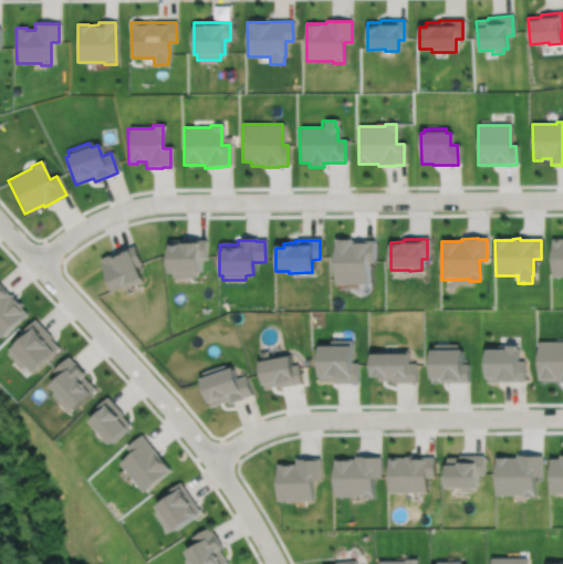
[(334,240),(334,286),(366,286),(366,263),(373,263),(373,241),(351,242),(351,240),(334,240)]
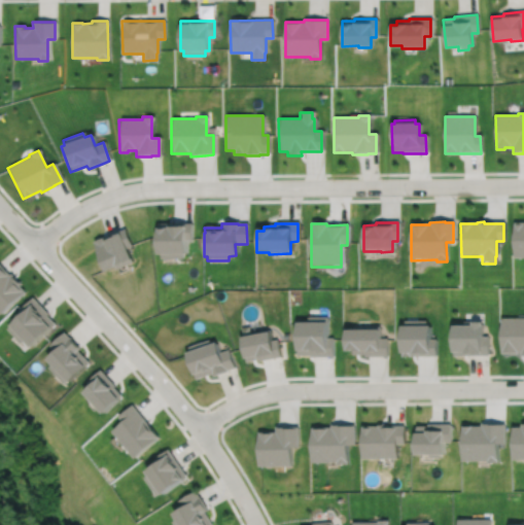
[(523,223),(513,223),(513,259),(523,259),(523,223)]
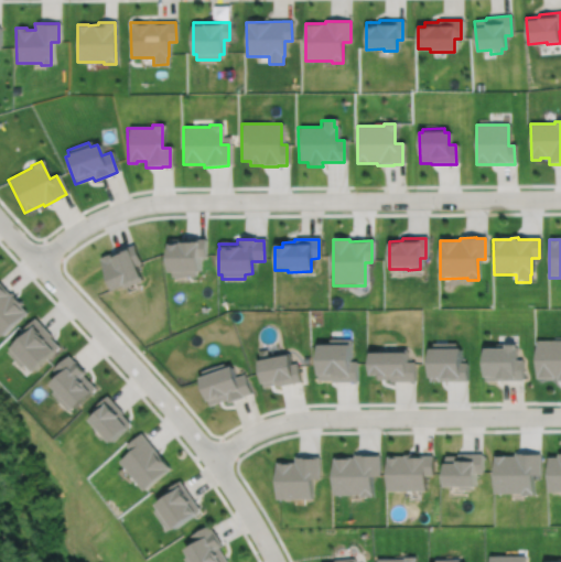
[(166,240),(166,274),(170,274),(170,279),(193,279),(193,274),(197,274),(197,258),(204,258),(204,240),(166,240)]
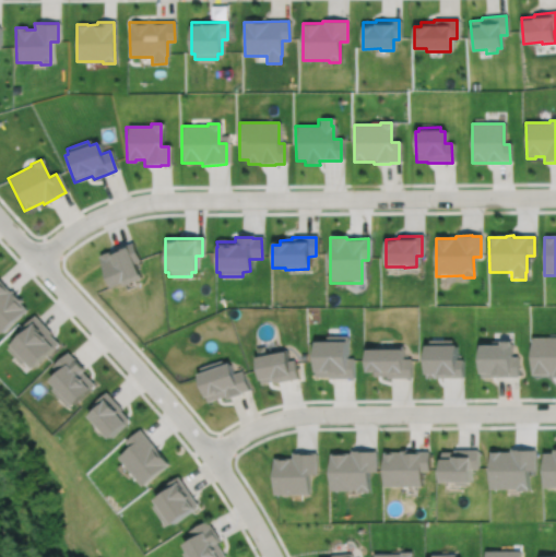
[(95,258),(108,288),(118,285),(119,287),(138,280),(131,264),(138,262),(130,244),(95,258)]
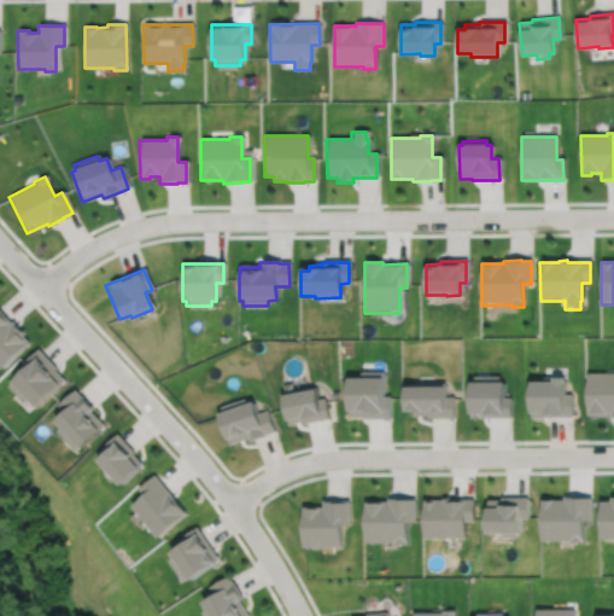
[(0,368),(28,344),(21,337),(23,335),(12,323),(10,325),(0,314),(0,368)]
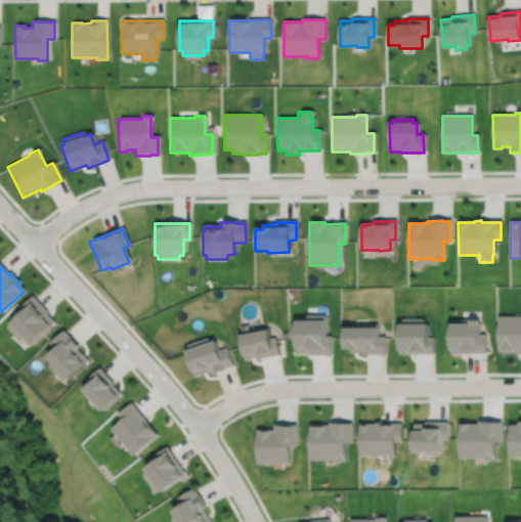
[(31,297),(17,310),(22,314),(6,330),(18,343),(22,341),(29,348),(54,324),(45,315),(47,313),(31,297)]
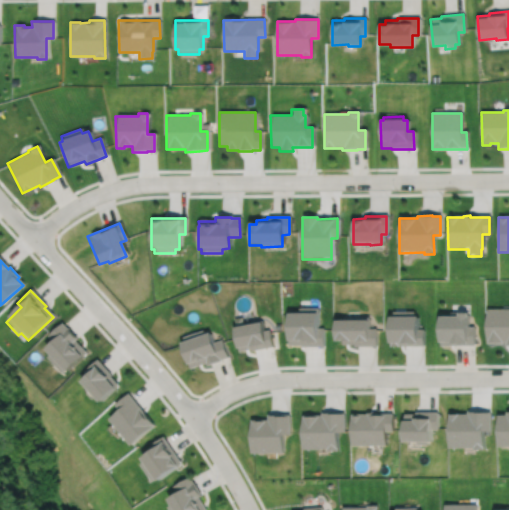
[(286,315),(287,347),(299,346),(299,348),(321,348),(321,330),(315,330),(315,309),(296,309),(296,315),(286,315)]
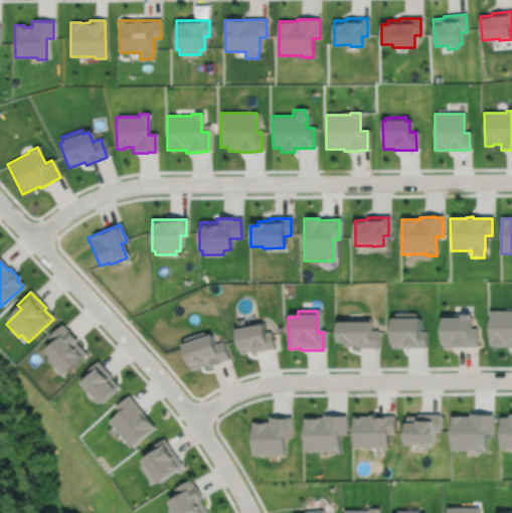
[(511,313),(488,313),(488,347),(507,347),(507,349),(511,348),(511,313)]
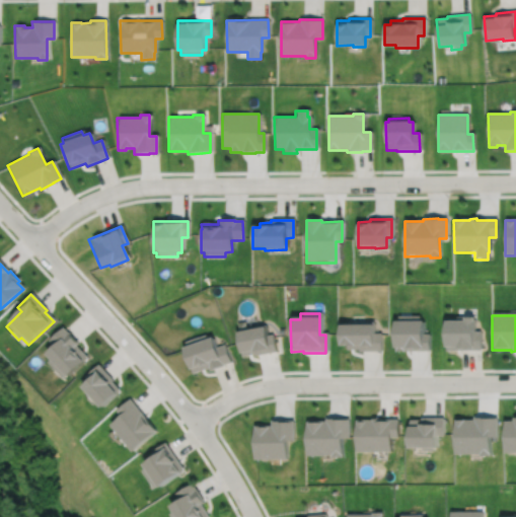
[(391,323),(392,350),(393,350),(393,353),(427,352),(427,336),(421,336),(421,323),(417,323),(417,317),(395,317),(395,323),(391,323)]
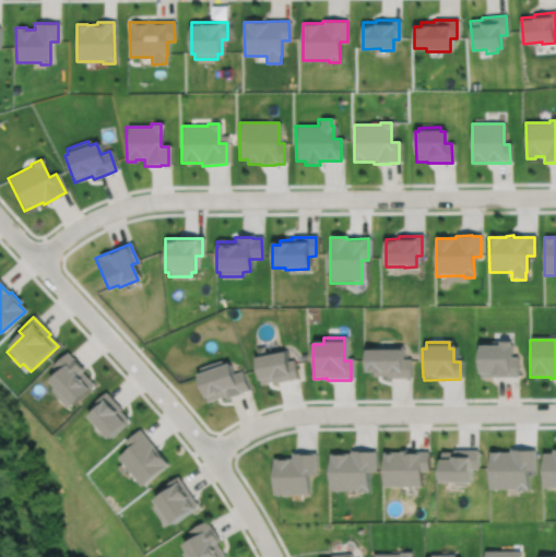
[(477,348),(477,377),(478,377),(478,379),(516,379),(515,358),(509,358),(508,344),(498,344),(498,347),(477,348)]
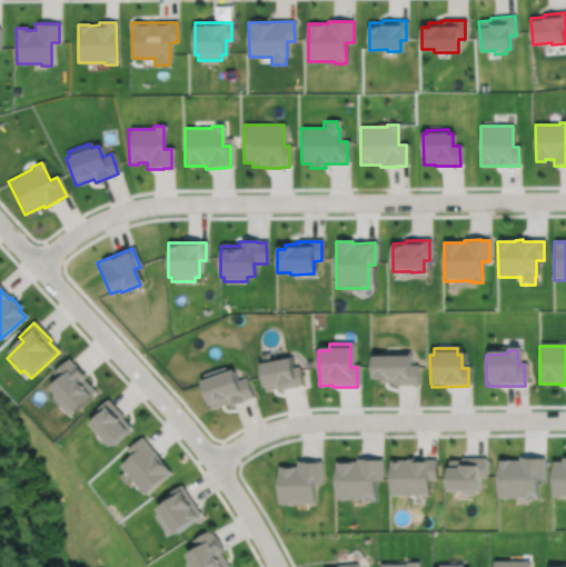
[(371,359),(373,381),(379,381),(379,385),(393,385),(393,387),(416,387),(416,367),(408,367),(408,355),(385,355),(385,358),(371,359)]
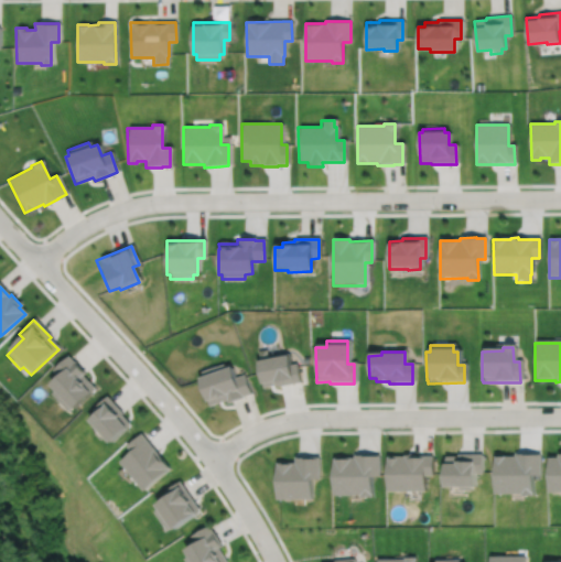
[(256,364),(260,389),(274,387),(274,388),(298,384),(294,365),(288,366),(286,355),(274,357),(274,359),(256,364)]
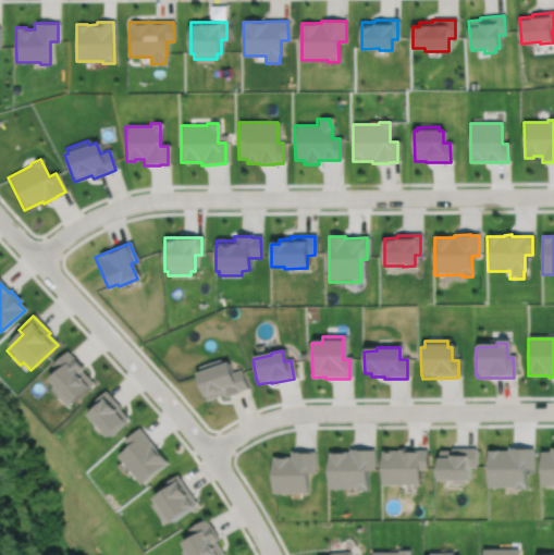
[(65,353),(51,367),(58,374),(48,383),(52,387),(49,391),(65,408),(69,405),(71,408),(89,391),(88,390),(94,385),(81,372),(84,370),(72,358),(72,359),(65,353)]
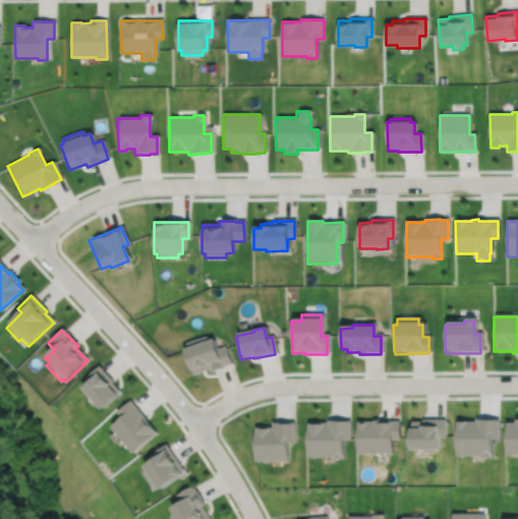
[(181,351),(189,373),(190,372),(191,377),(208,370),(209,373),(223,369),(222,368),(230,365),(223,347),(215,350),(212,341),(206,343),(204,338),(183,345),(185,350),(181,351)]
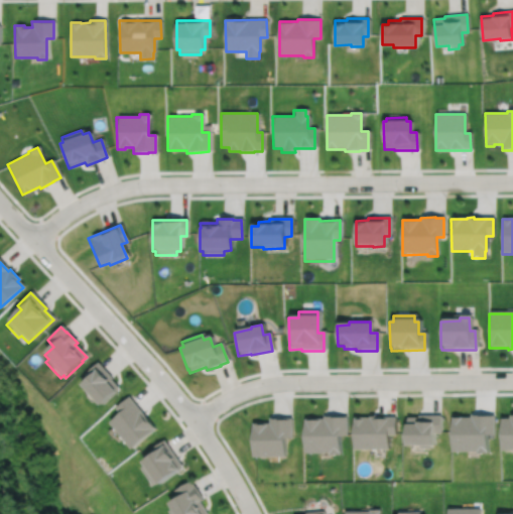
[(96,364),(84,376),(88,380),(80,387),(100,408),(116,393),(115,393),(118,390),(110,381),(111,380),(96,364)]
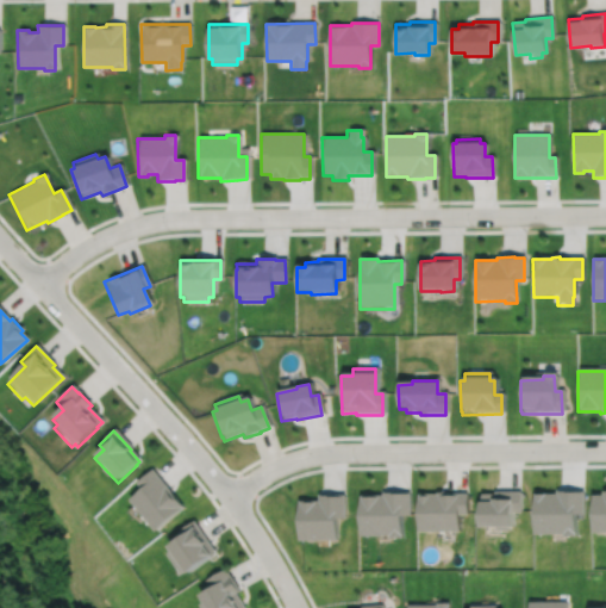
[(151,471),(135,485),(141,491),(127,502),(154,534),(183,510),(151,471)]
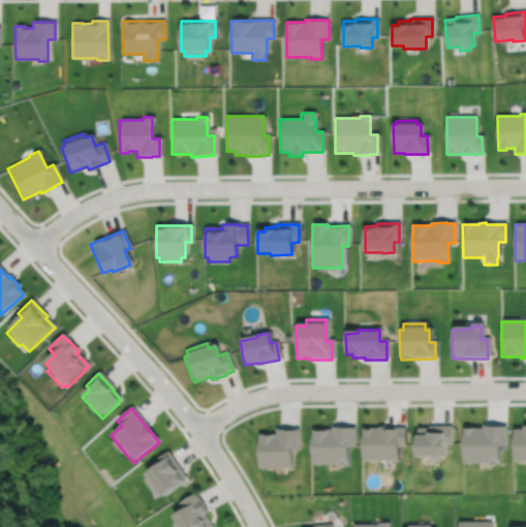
[(464,425),(464,462),(489,462),(489,464),(500,464),(500,444),(506,444),(506,424),(494,424),(494,423),(484,423),(484,426),(474,426),(474,425),(464,425)]
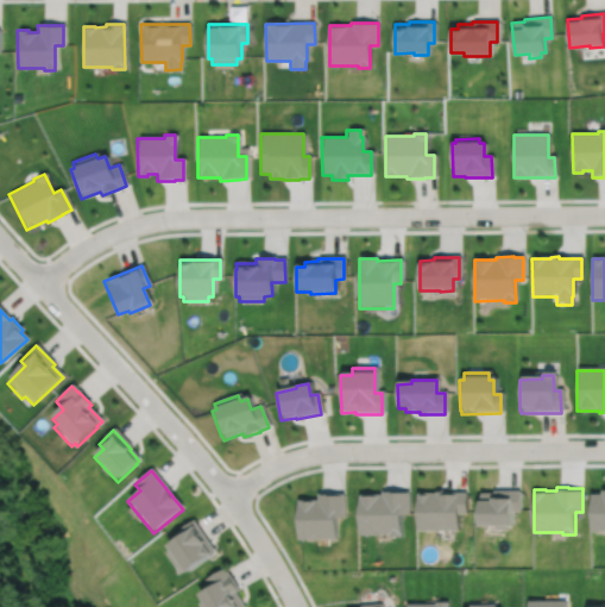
[(593,492),(593,529),(604,529),(604,487),(603,487),(603,492),(593,492)]
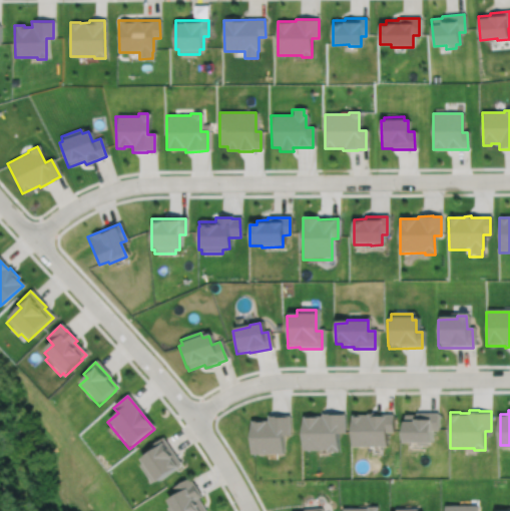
[(303,414),(303,448),(327,447),(327,449),(337,449),(337,431),(344,431),(344,413),(333,413),(333,412),(321,412),(321,414),(303,414)]
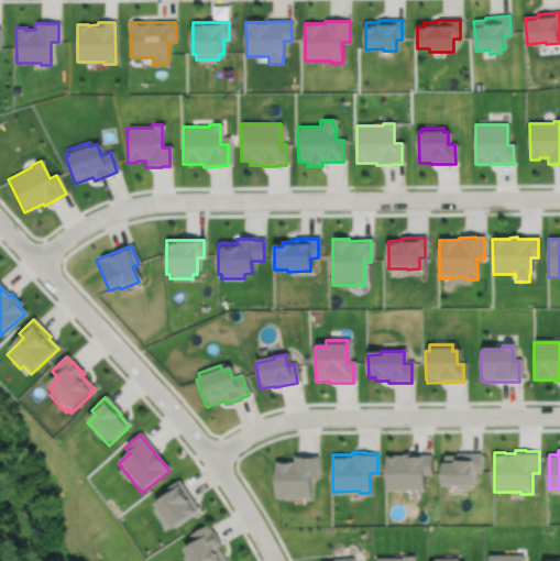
[(386,454),(386,488),(424,487),(424,473),(431,473),(431,454),(409,454),(409,452),(403,452),(403,454),(386,454)]
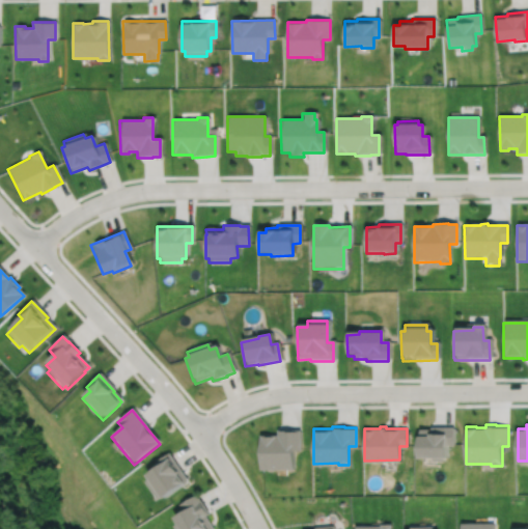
[(419,428),(419,454),(433,454),(433,460),(443,460),(443,454),(447,454),(447,444),(453,444),(453,426),(431,426),(431,428),(419,428)]
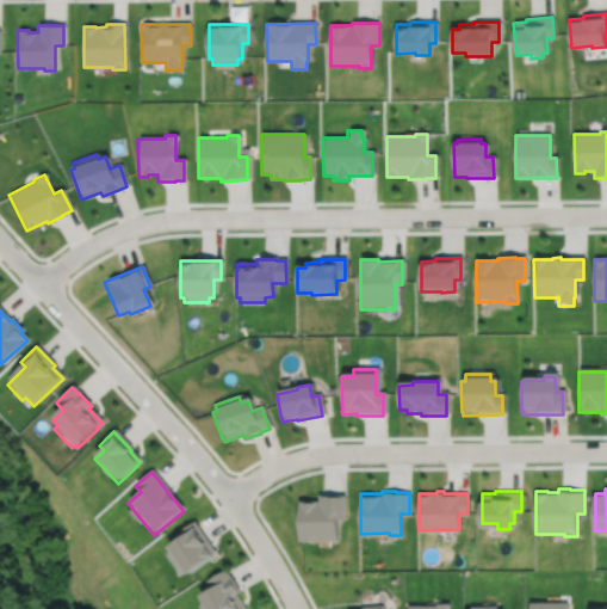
[(297,499),(297,539),(335,539),(335,517),(344,517),(344,493),(332,493),(317,493),(317,499),(297,499)]
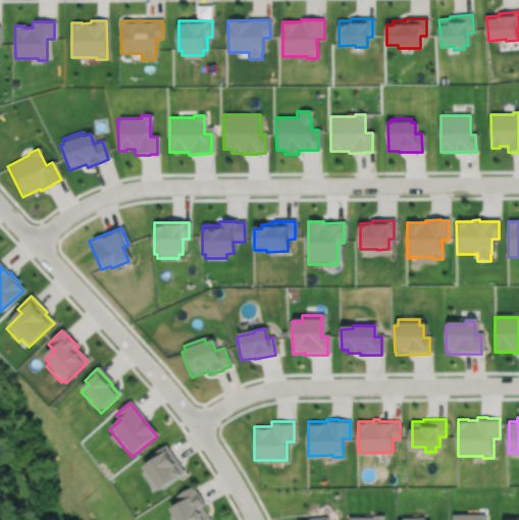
[(164,445),(151,455),(154,459),(142,467),(145,472),(142,474),(153,491),(157,489),(159,492),(180,477),(180,476),(184,473),(164,445)]
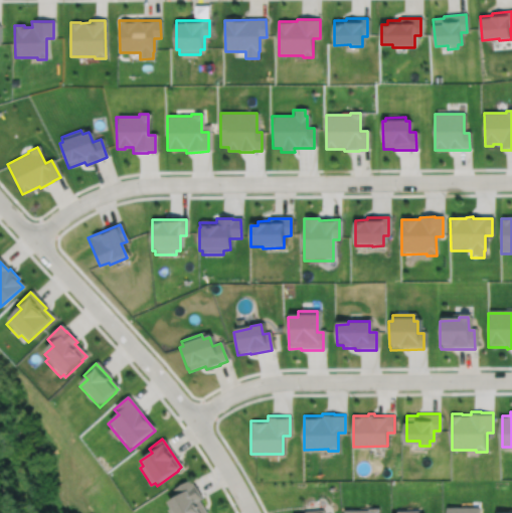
[(174,488),(177,495),(169,499),(173,505),(168,508),(171,512),(207,512),(199,499),(202,497),(195,484),(193,485),(190,479),(174,488)]
